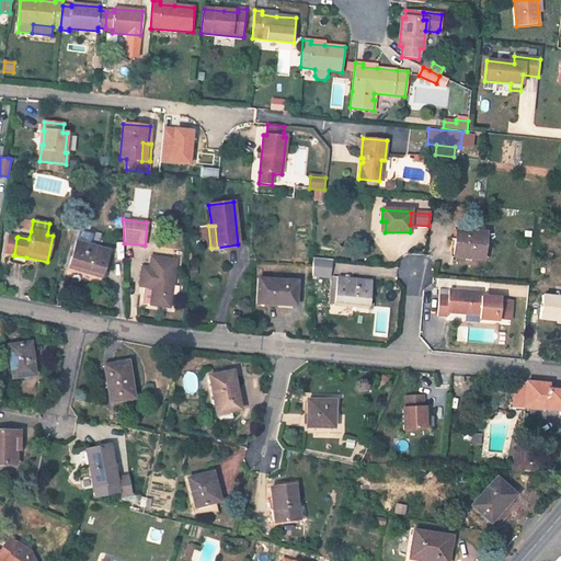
[(485,232),(457,229),(456,239),(458,239),(456,256),(482,260),(485,232)]
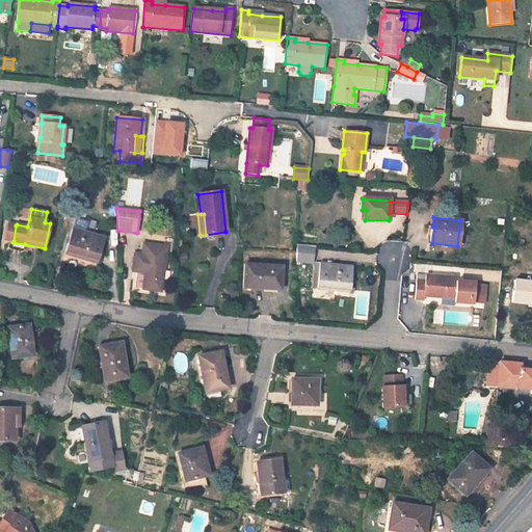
[(5,240),(14,241),(16,225),(8,223),(5,240)]
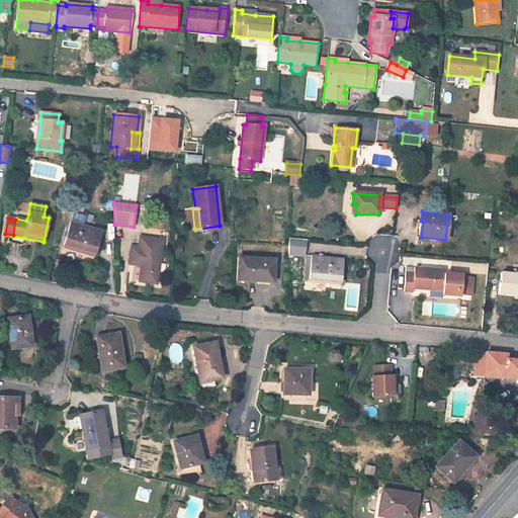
[(95,254),(101,233),(70,223),(64,245),(95,254)]
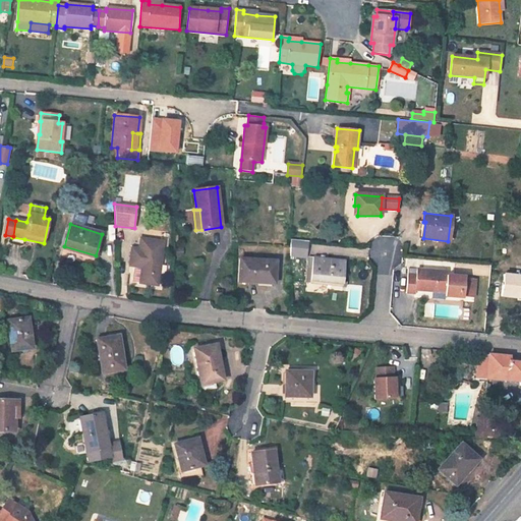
[(157,286),(163,242),(140,238),(139,249),(131,248),(129,266),(135,267),(133,282),(139,283),(157,286)]
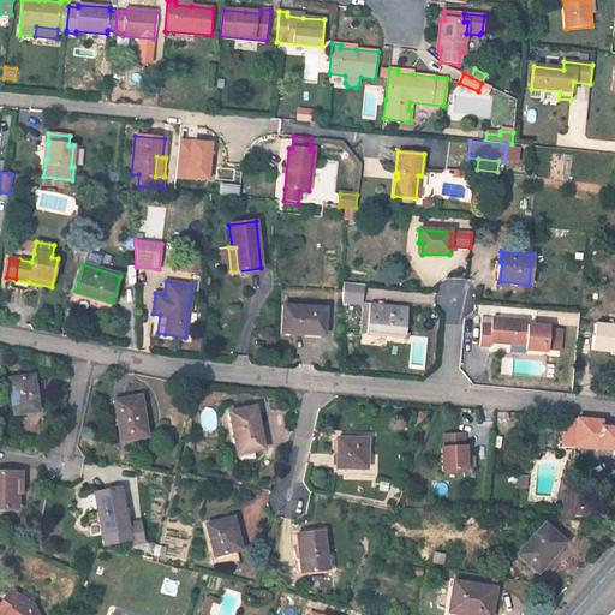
[(359,285),(342,284),(342,302),(357,303),(359,285)]
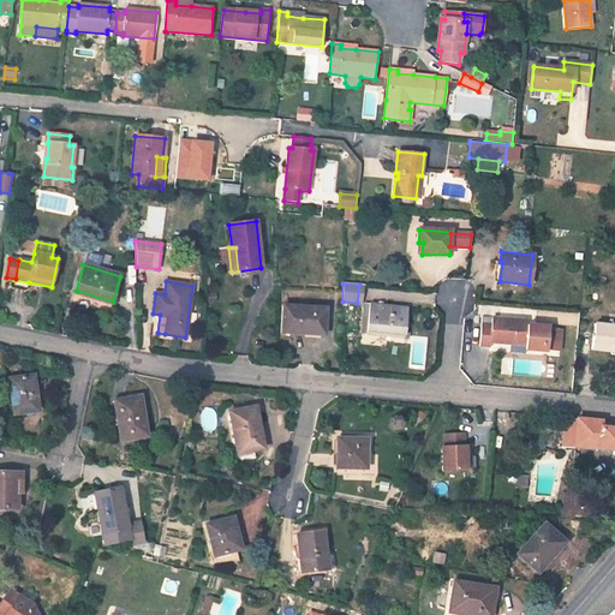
[(407,308),(369,304),(366,333),(405,336),(407,308)]
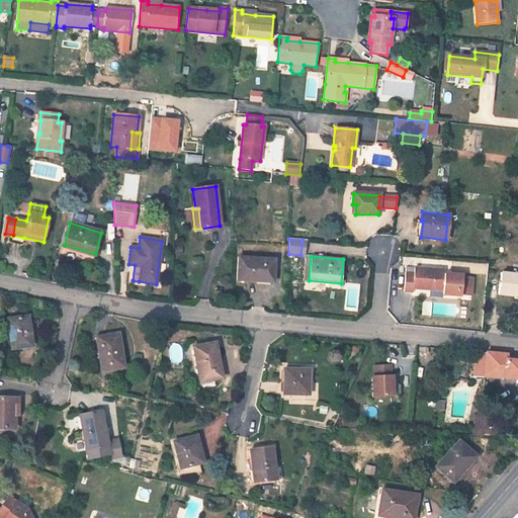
[(273,279),(274,260),(238,257),(237,280),(261,282),(261,278),(273,279)]
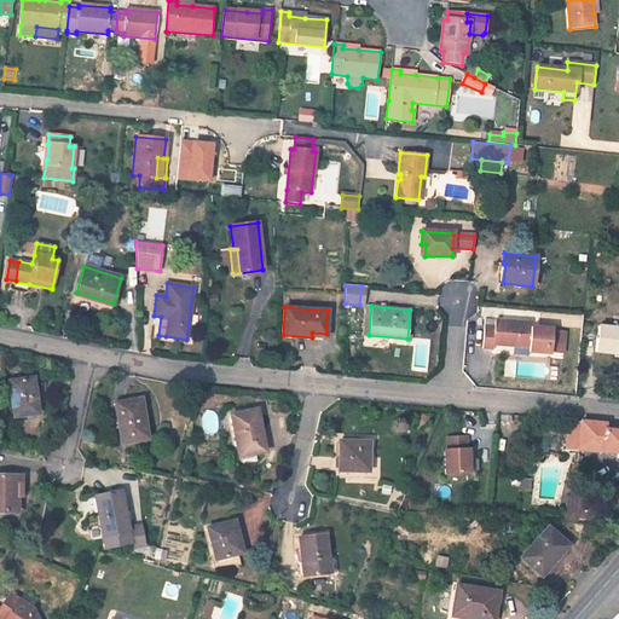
[(531,323),(485,319),(484,343),(482,348),(493,350),(493,345),(528,348),(528,352),(550,354),(550,352),(553,331),(551,330),(530,328),(531,323)]
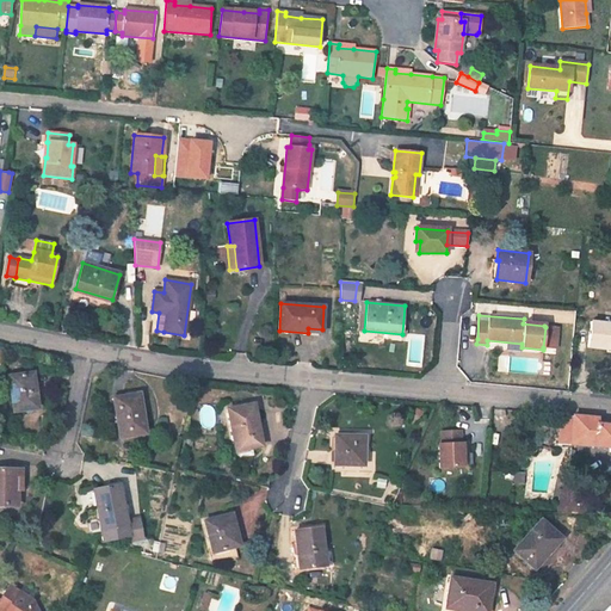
[(610,325),(592,322),(588,347),(610,350),(610,325)]
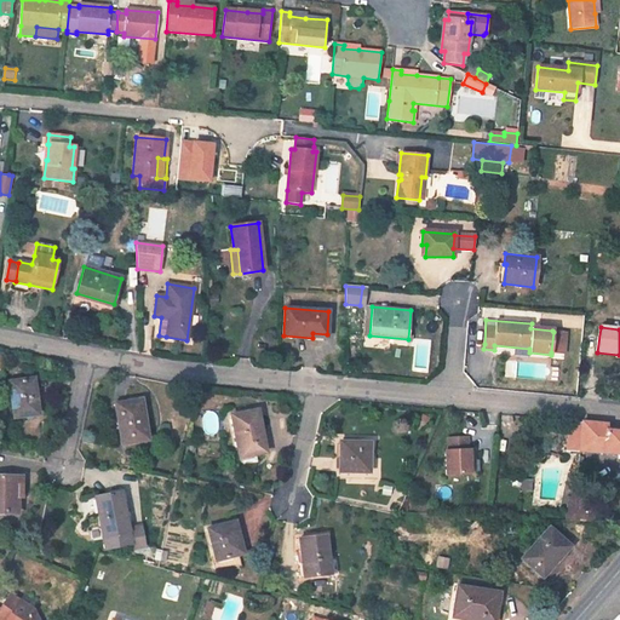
[(566,333),(554,332),(551,352),(564,354),(566,333)]
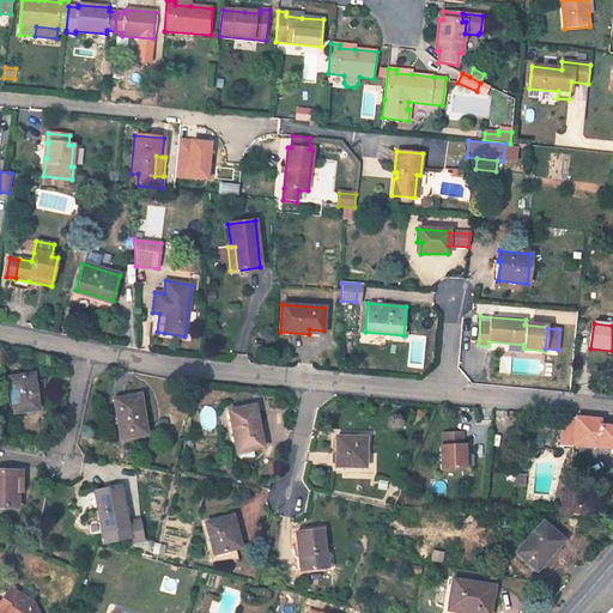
[(31,375),(10,378),(13,413),(37,410),(35,389),(32,389),(31,375)]
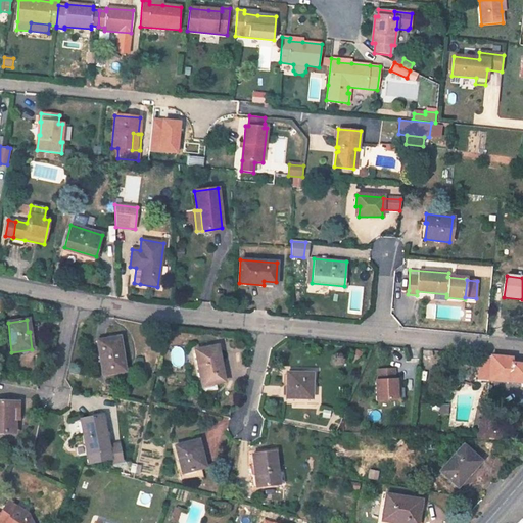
[(108,339),(97,341),(102,375),(125,372),(122,354),(125,354),(122,334),(107,337),(108,339)]
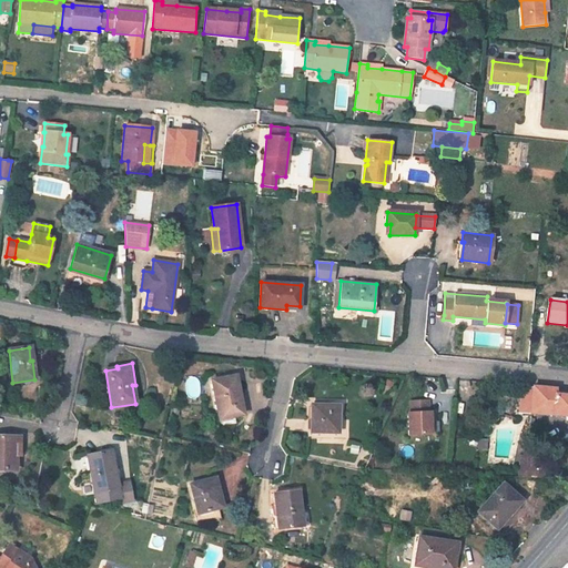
[(235,376),(212,382),(220,419),(222,419),(234,416),(243,415),(235,376)]
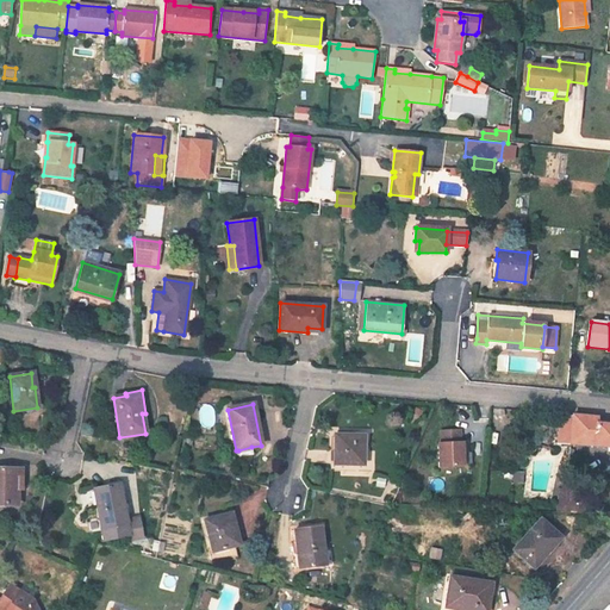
[(558,442),(570,443),(572,416),(564,415),(564,418),(560,418),(558,442)]
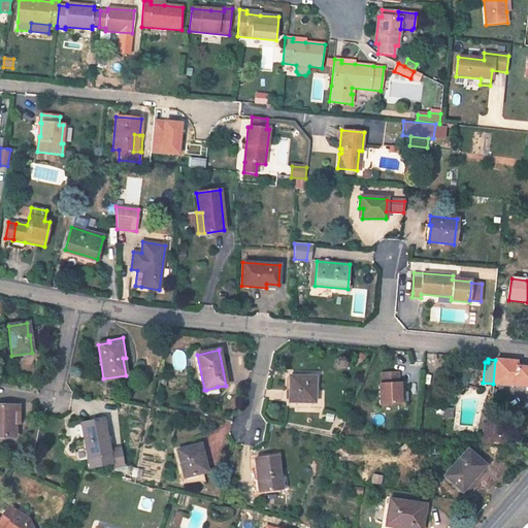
[(517,362),(495,360),(493,384),(527,387),(527,367),(517,367),(517,362)]
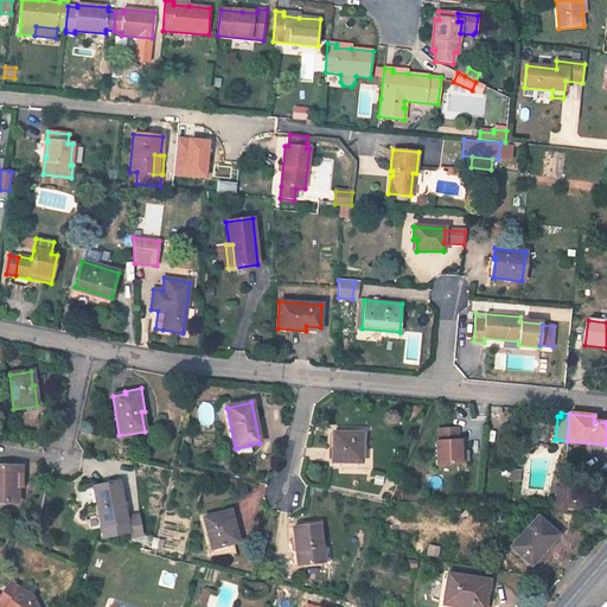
[(458,428),(438,429),(439,441),(435,441),(436,466),(460,464),(460,440),(458,440),(458,428)]
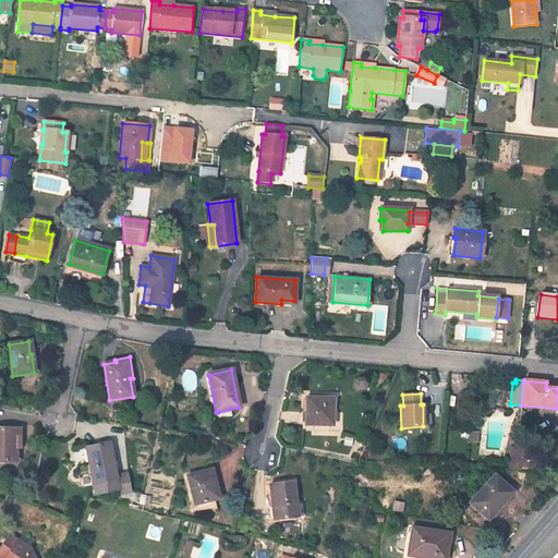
[(305,425),(331,425),(332,399),(305,398),(305,425)]
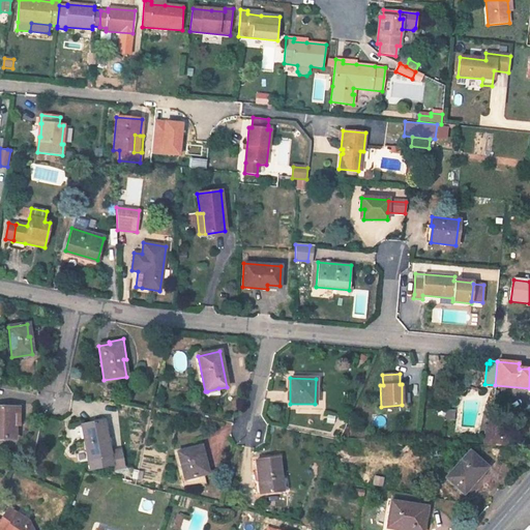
[(218,388),(207,391),(208,398),(219,395),(218,388)]
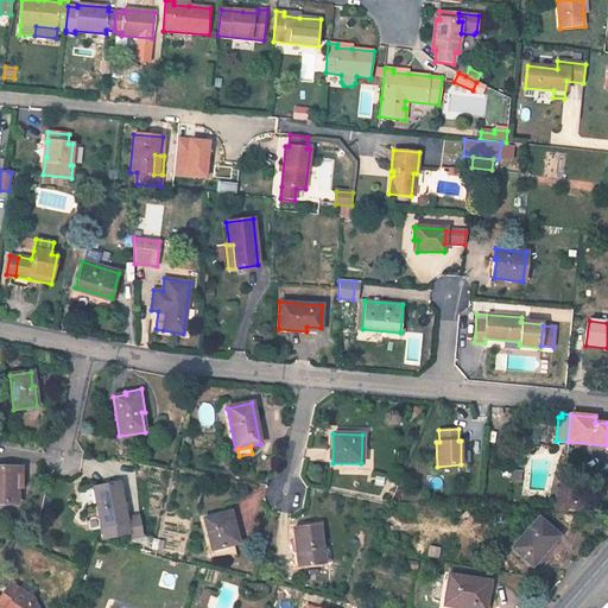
[(25,468),(0,467),(0,504),(16,504),(17,489),(24,489),(25,468)]
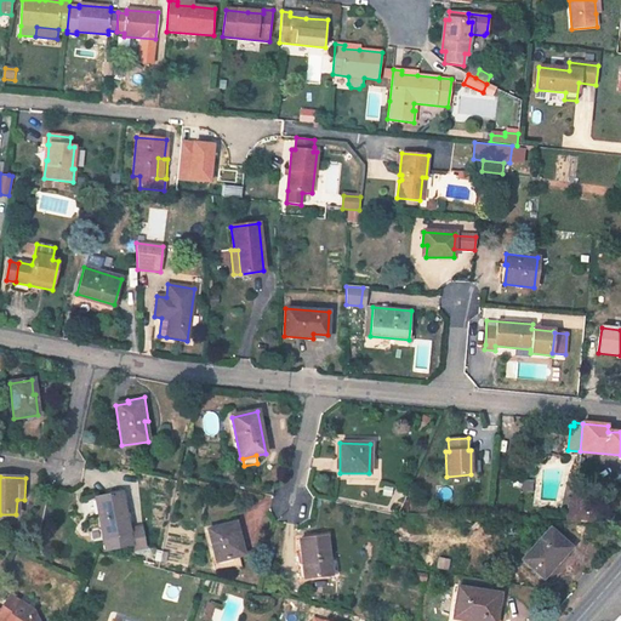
[(590,483),(577,482),(575,499),(586,501),(587,502),(590,483)]
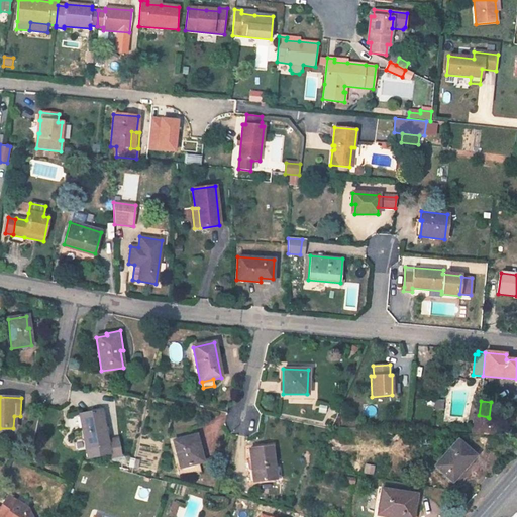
[(100,410),(79,414),(88,458),(109,454),(106,441),(103,423),(102,423),(100,410)]
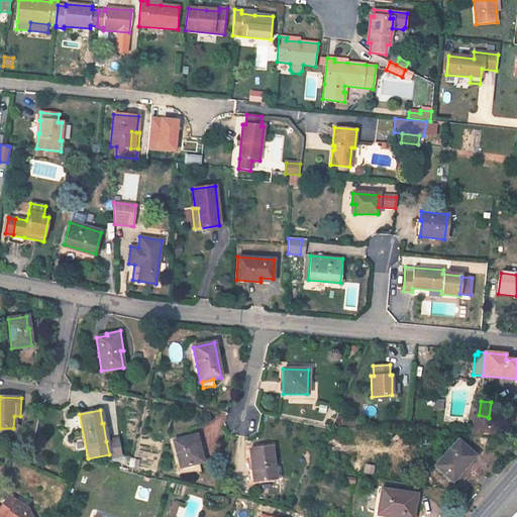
[(479,415),(473,414),(472,434),(496,435),(497,424),(489,418),(488,417),(479,415)]
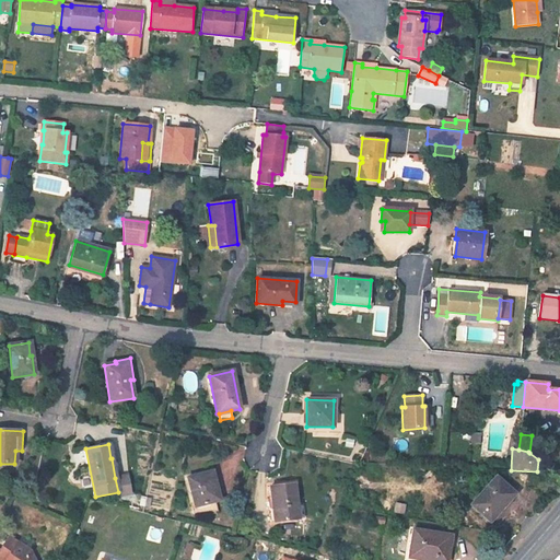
[(209,471),(187,478),(195,506),(191,508),(194,514),(218,511),(216,501),(218,501),(213,483),(216,483),(213,477),(210,477),(209,471)]
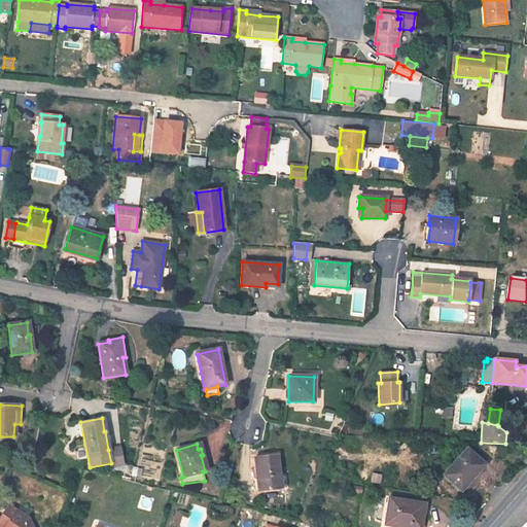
[(119,448),(108,450),(111,463),(112,467),(123,465),(119,448)]
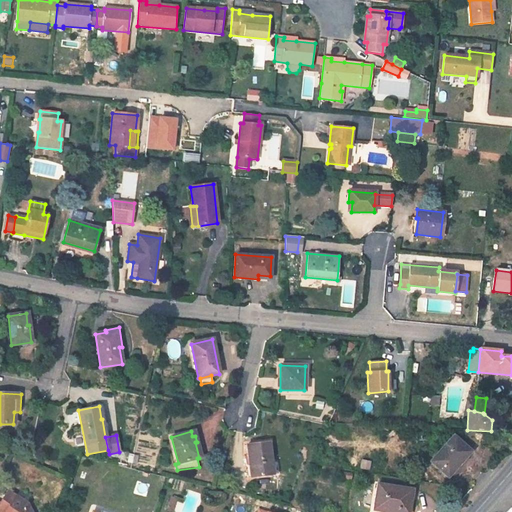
[(453,436),(430,462),(447,477),(458,465),(456,462),(467,449),(453,436)]
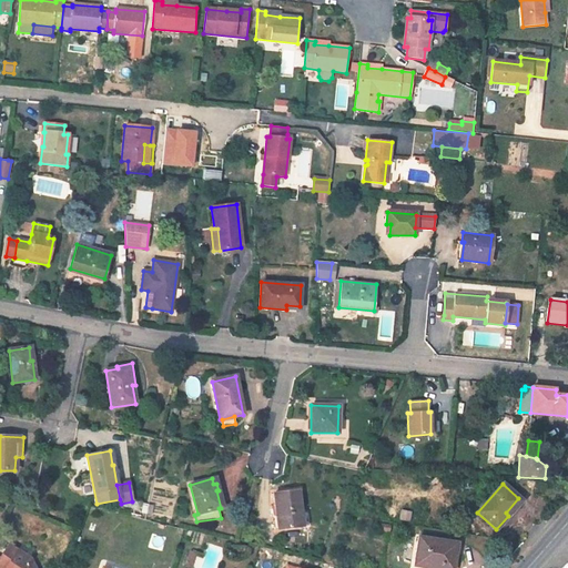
[(298,492),(273,494),(276,516),(274,517),(275,529),(302,526),(307,526),(306,513),(301,514),(298,492)]
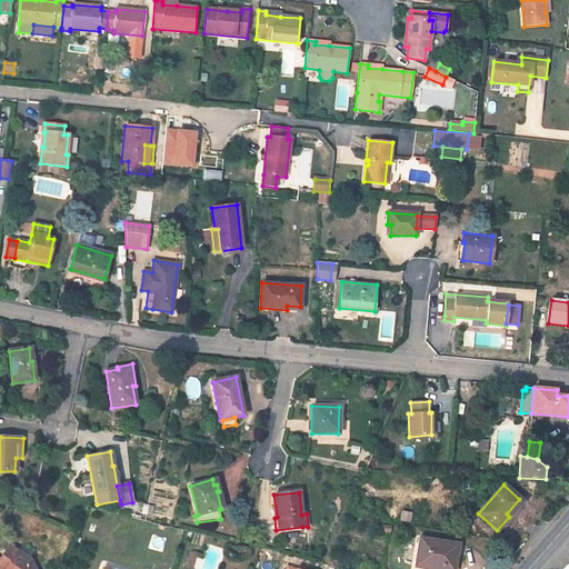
[(507,513),(509,517),(522,501),(519,499),(507,513)]
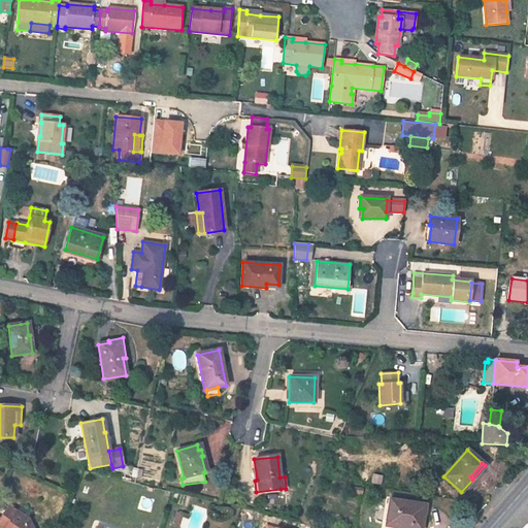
[(381,485),(382,477),(372,475),(371,483),(381,485)]
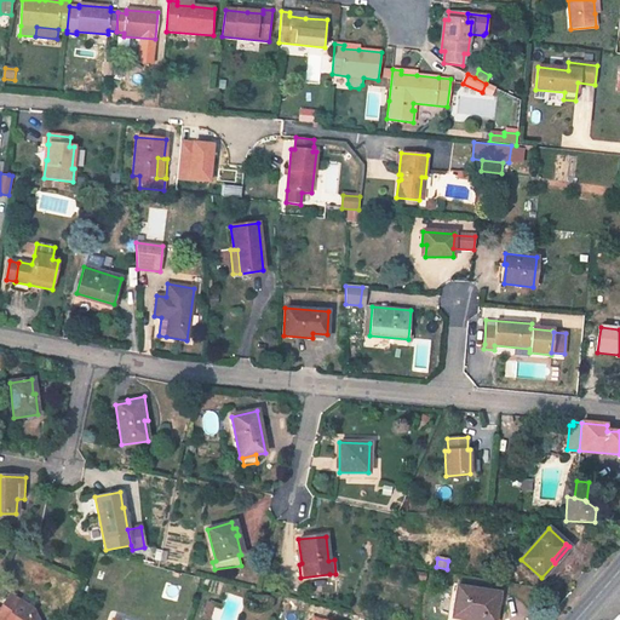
[(481,619),(494,619),(499,593),(457,586),(452,618),(465,619),(466,615),(482,618),(481,619)]
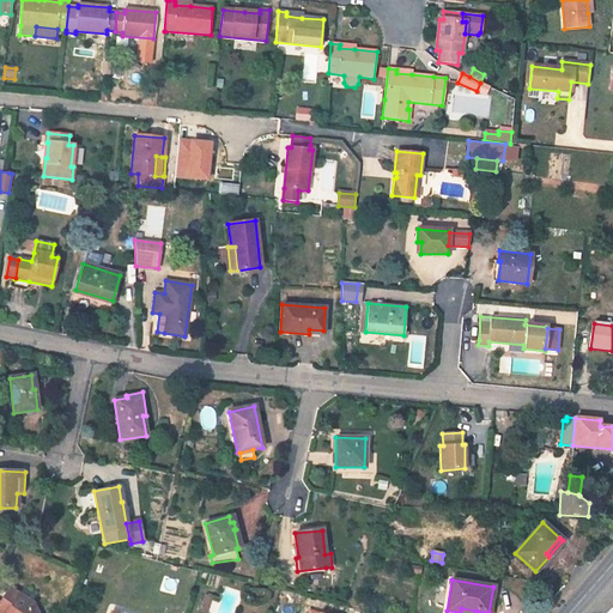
[(0,601),(0,612),(37,612),(34,604),(8,588),(0,601)]
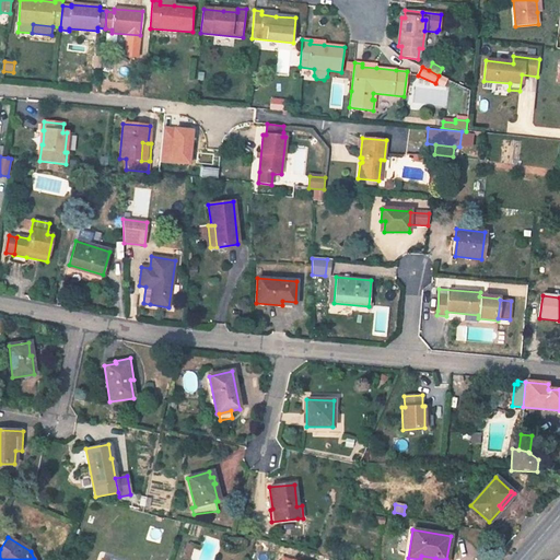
[(398,541),(397,553),(406,555),(406,541),(398,541)]
